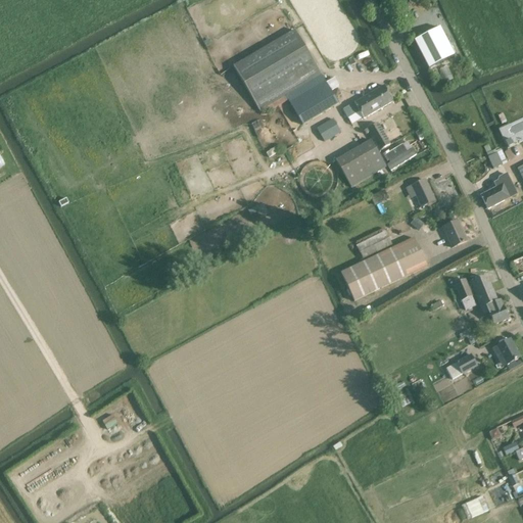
[(439,28),(414,41),(429,69),(455,56),(439,28)]
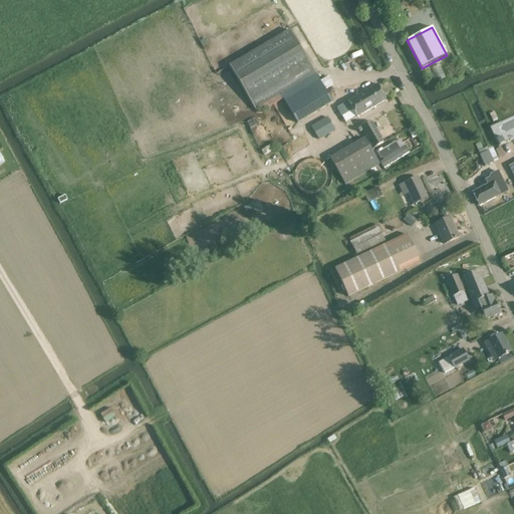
[(281,93),(298,123),(333,102),(290,29),(229,65),(255,108),(281,93)]
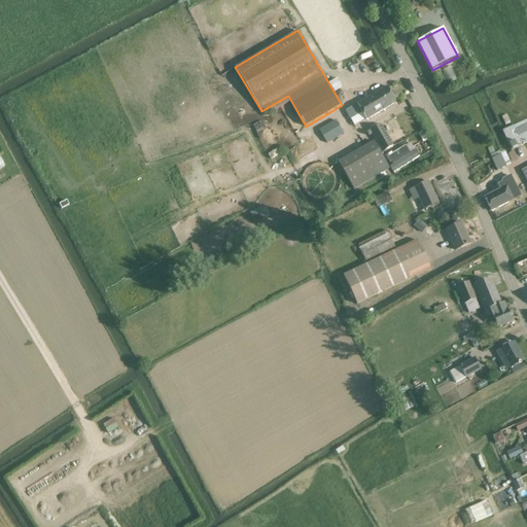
[(356,103),(356,104),(345,110),(350,119),(361,113),(365,120),(396,103),(387,85),(356,103)]
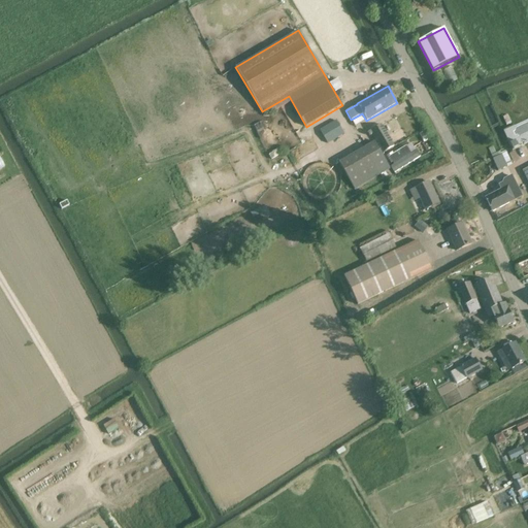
[(507,114),(503,117),(506,125),(512,123),(507,114)]
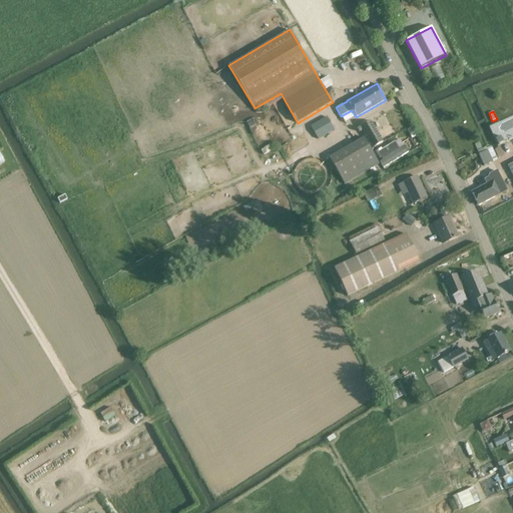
[(327,117),(312,126),(319,140),(335,131),(327,117)]
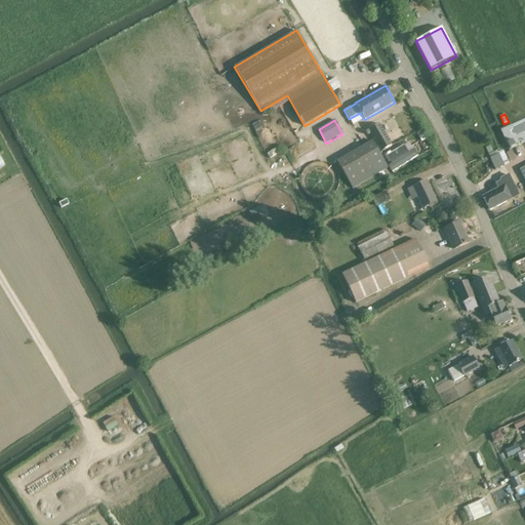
[(379,124),(369,130),(381,152),(392,146),(379,124)]
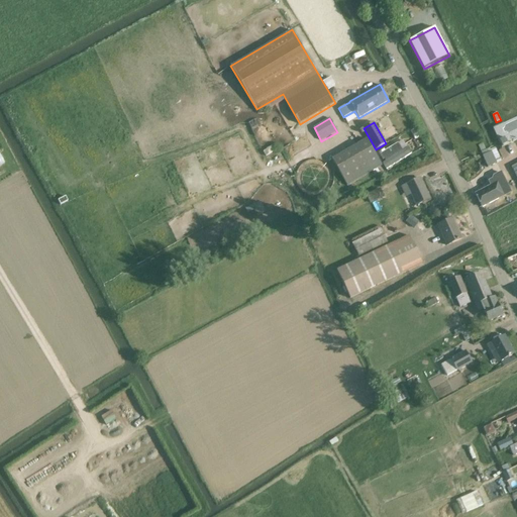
[(367,138),(357,144),(373,172),(382,166),(367,138)]
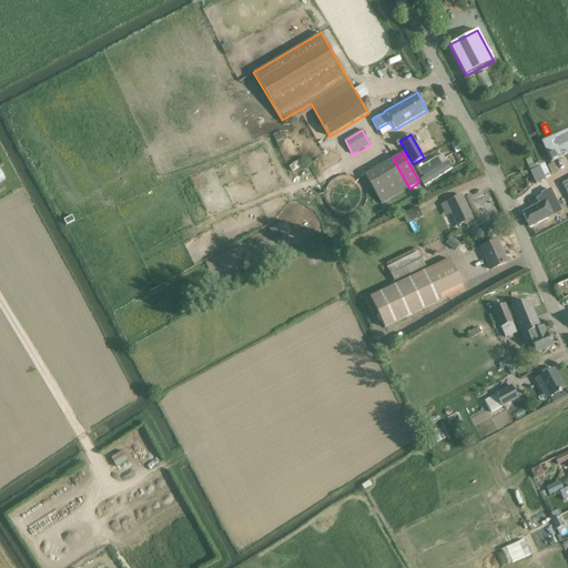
[(303,158),(290,166),(292,171),(306,162),(303,158)]
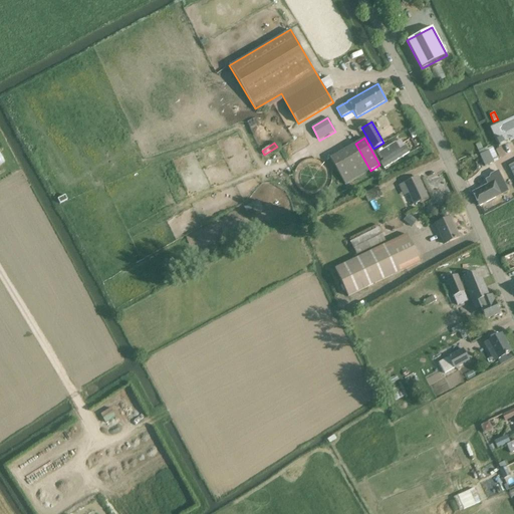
[(400,151),(395,143),(377,154),(382,162),(379,164),(383,170),(400,160),(410,154),(406,148),(400,151)]
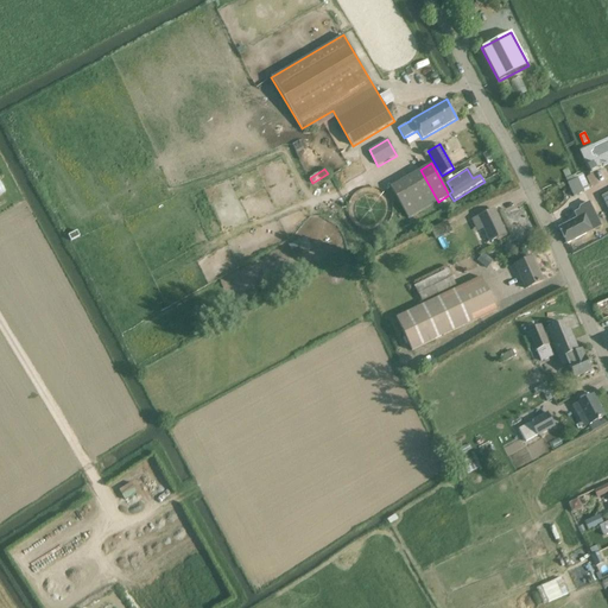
[(568,169),(563,171),(574,196),(590,190),(583,173),(576,176),(576,175),(571,177),(568,169)]
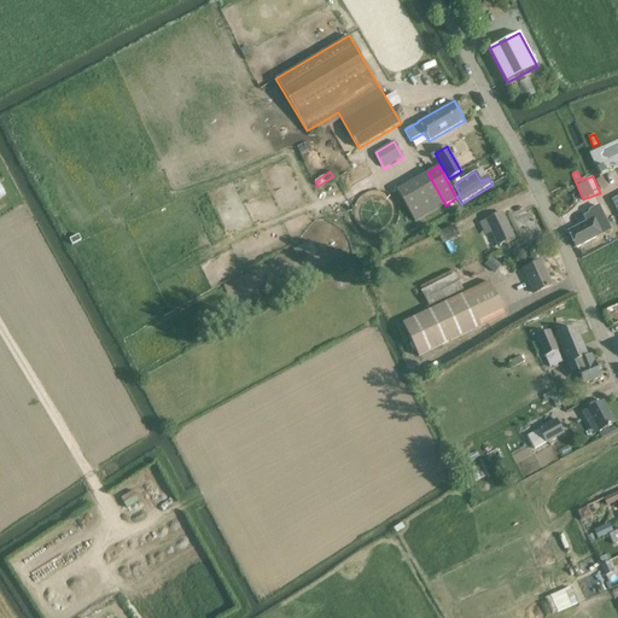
[(576,248),(601,234),(611,229),(599,205),(589,210),(588,214),(583,217),(586,222),(569,231),(576,248)]
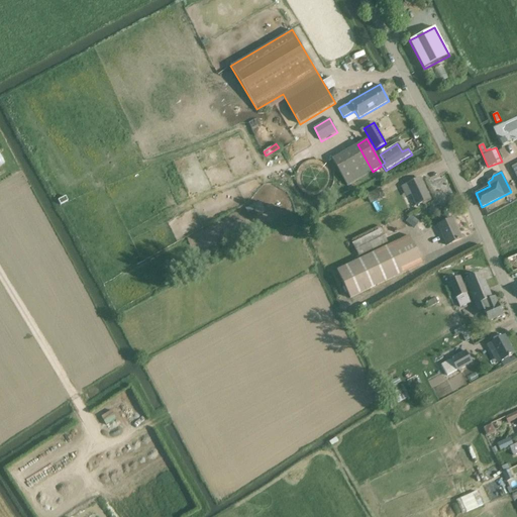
[(402,187),(405,194),(410,191),(417,205),(430,199),(420,178),(402,187)]
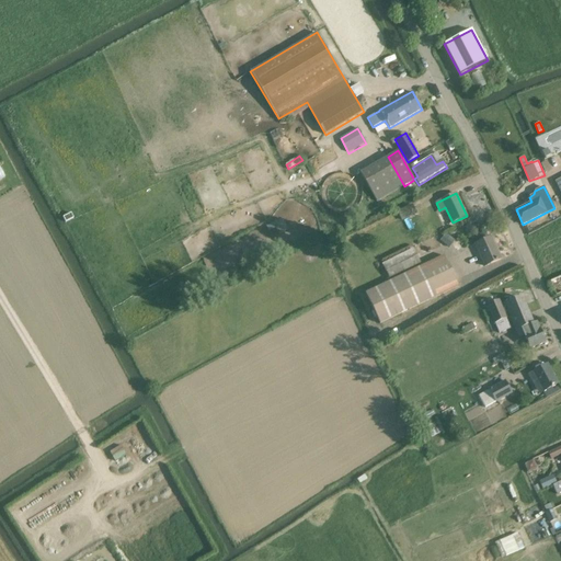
[(413,204),(397,212),(402,221),(418,214),(413,204)]
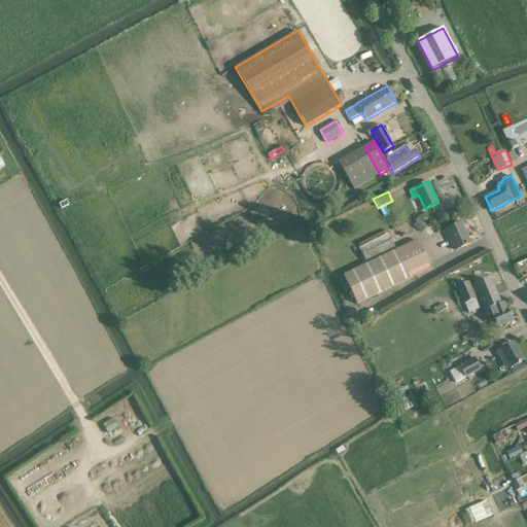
[(265,205),(257,209),(262,220),(270,216),(265,205)]
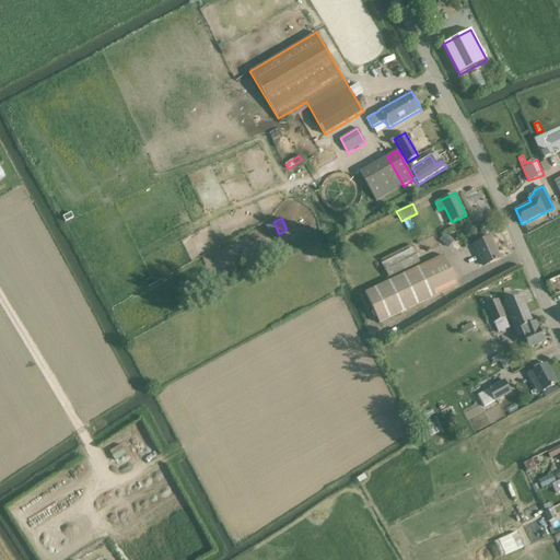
[(453,240),(444,233),(440,241),(448,246),(453,240)]
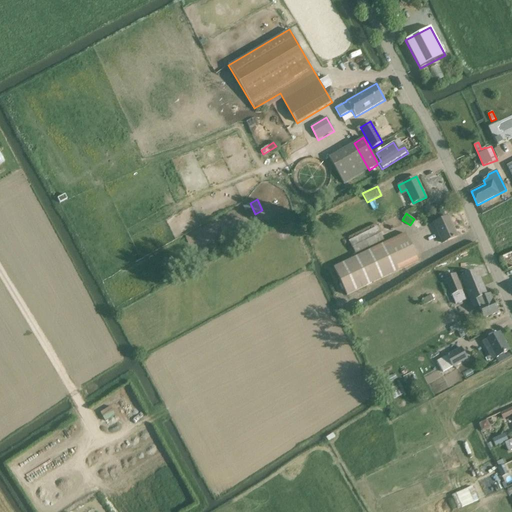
[(443,243),(457,236),(448,216),(434,223),(443,243)]
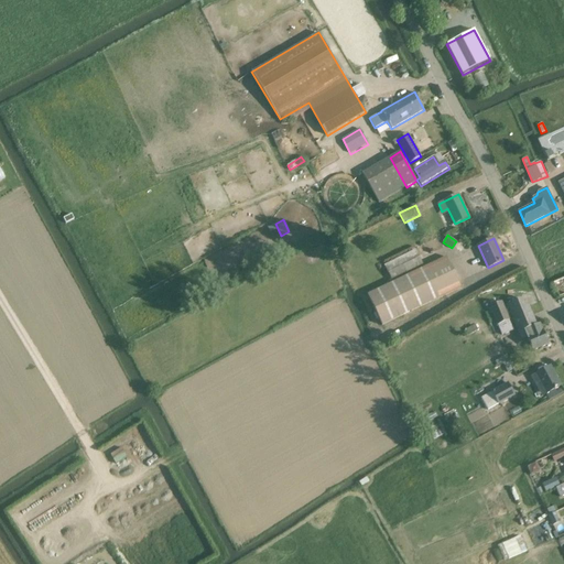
[(392,281),(423,264),(415,249),(384,264),(392,281)]
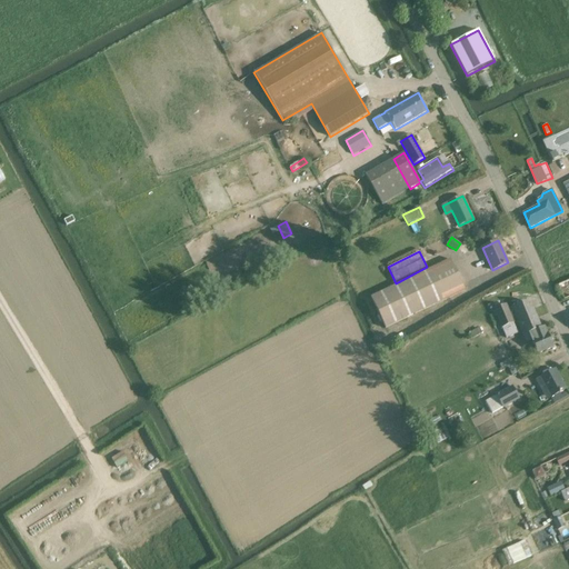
[(372,298),(383,322),(387,328),(465,290),(450,259),(428,270),(372,298)]
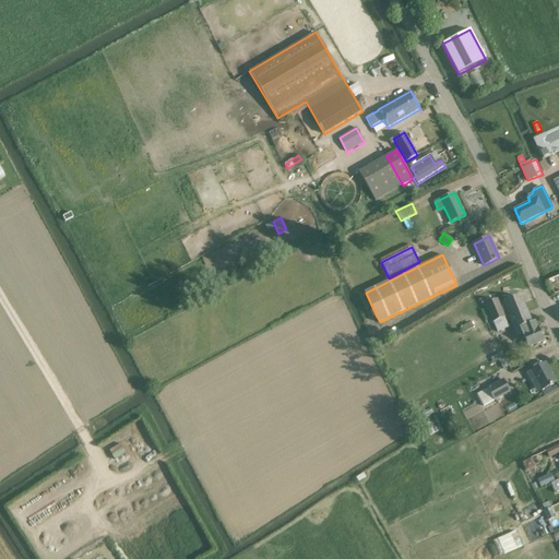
[(558,274),(548,280),(554,295),(558,292),(558,274)]
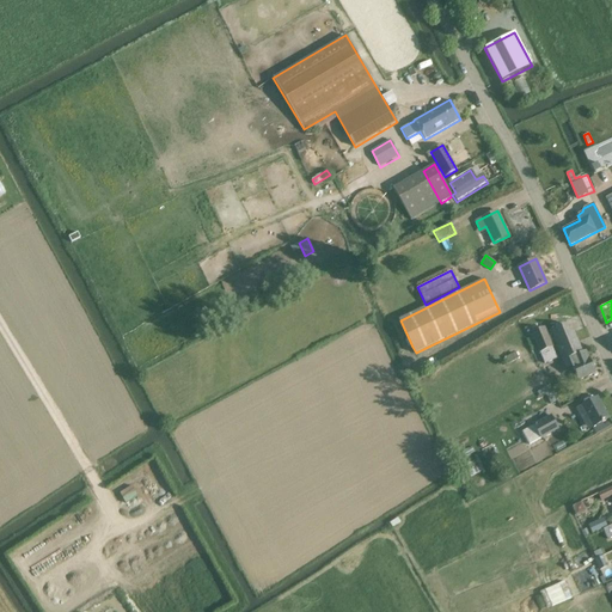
[(570,332),(568,324),(550,331),(562,361),(569,359),(571,366),(577,380),(595,373),(588,359),(586,359),(583,353),(582,353),(574,331),(570,332)]
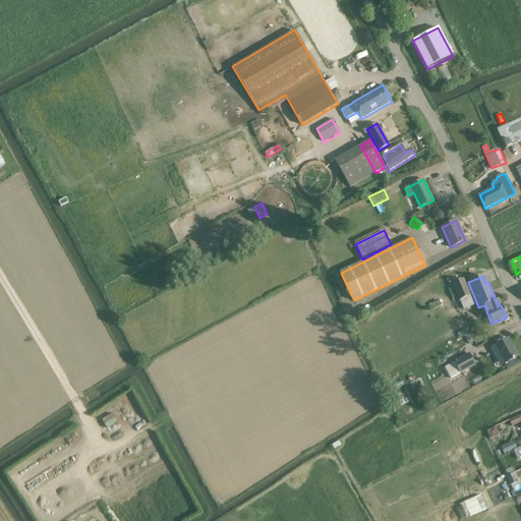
[(463,280),(453,283),(463,310),(473,306),(463,280)]
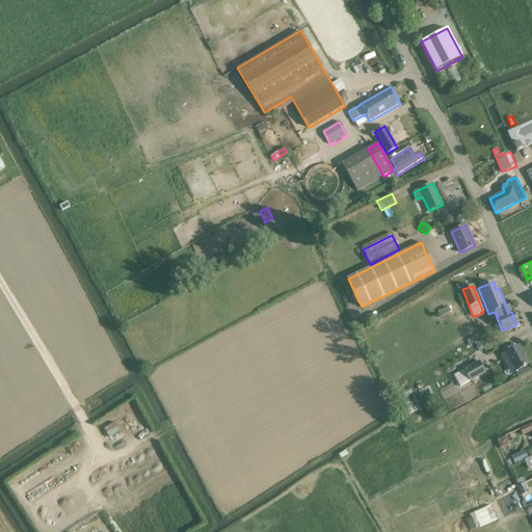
[(477,336),(469,340),(471,344),(479,339),(477,336)]
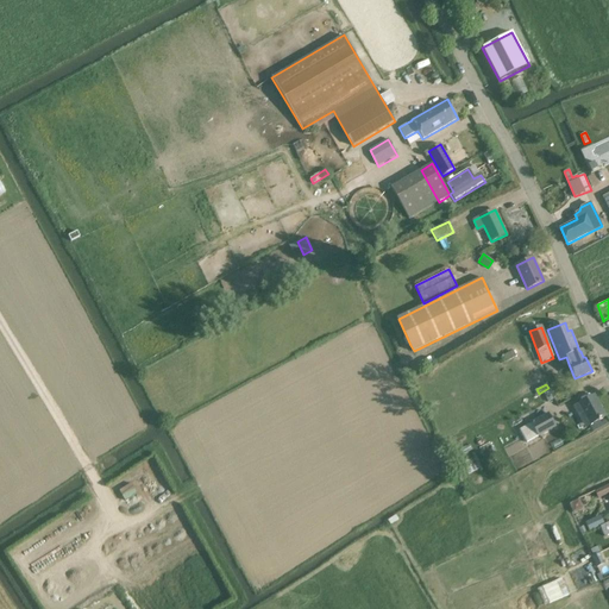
[(578,403),(589,425),(590,425),(594,432),(608,424),(607,420),(601,424),(600,420),(606,416),(594,395),(578,403)]
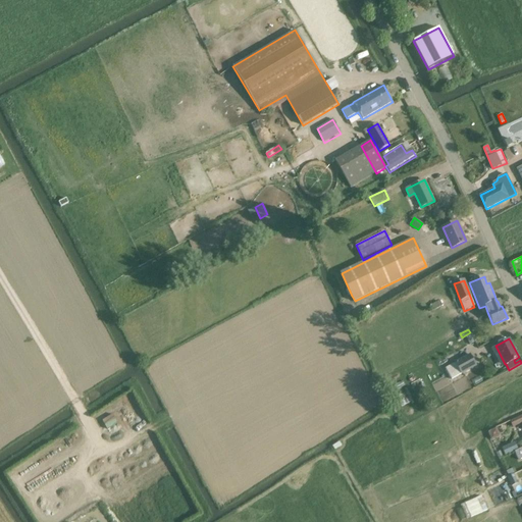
[(470,355),(446,368),(452,379),(476,366),(470,355)]
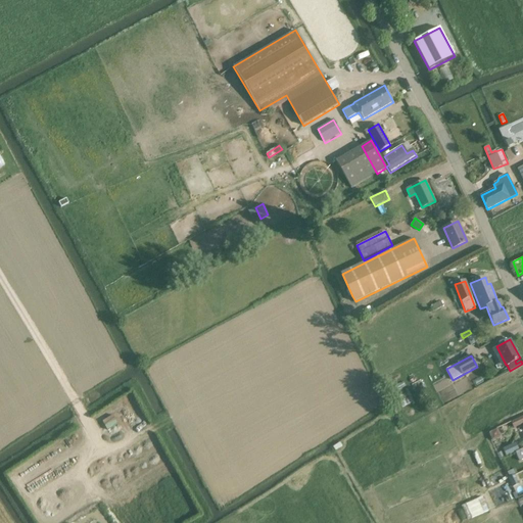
[(107,430),(117,424),(113,416),(103,422),(107,430)]
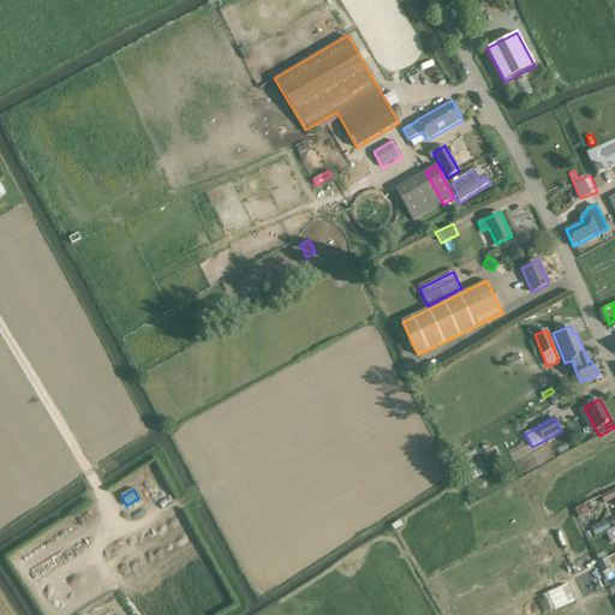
[(614,499),(614,489),(601,496),(604,505),(614,499)]
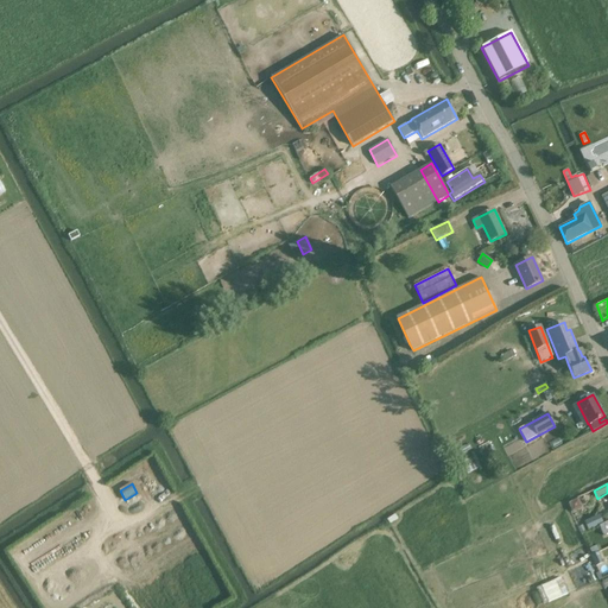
[(578,499),(568,504),(572,513),(582,510),(578,499)]
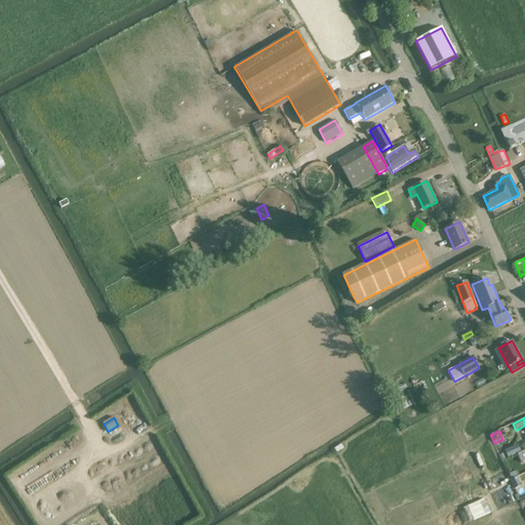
[(508,457),(520,452),(517,445),(505,450),(508,457)]
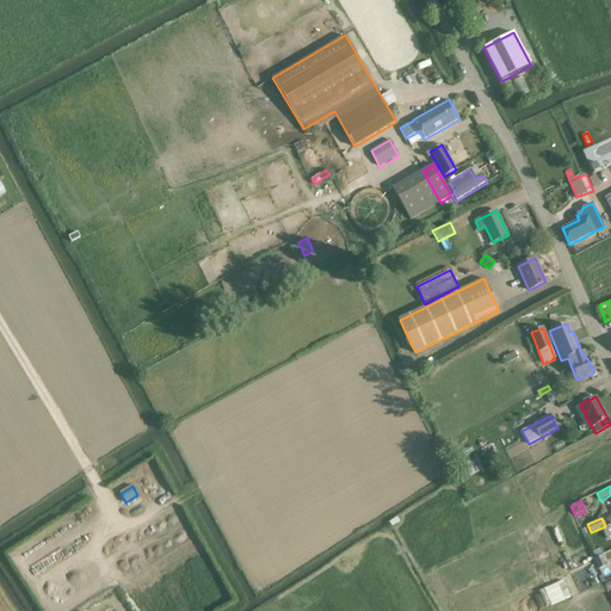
[(599,569),(606,566),(602,555),(594,559),(599,569)]
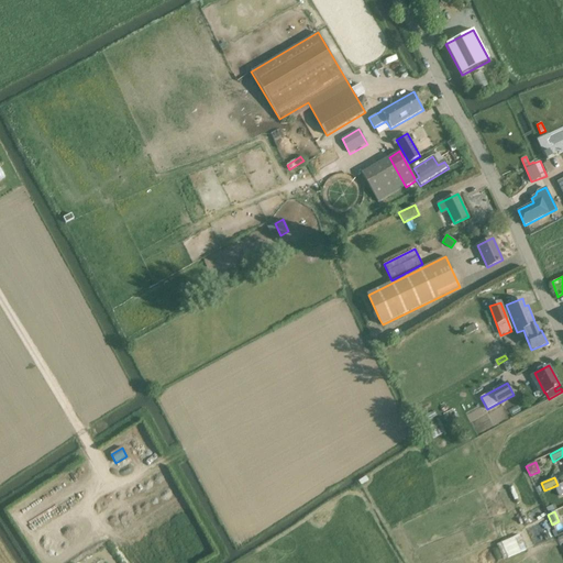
[(504,560),(514,555),(526,550),(519,534),(507,540),(507,541),(497,544),(504,560)]
